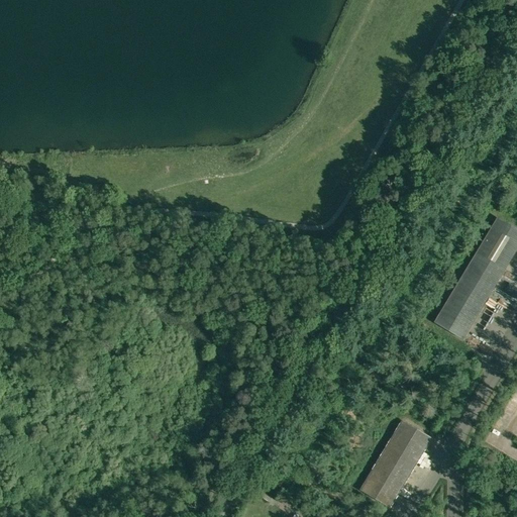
[(434,323),(461,339),(516,247),(516,230),(497,219),(434,323)]
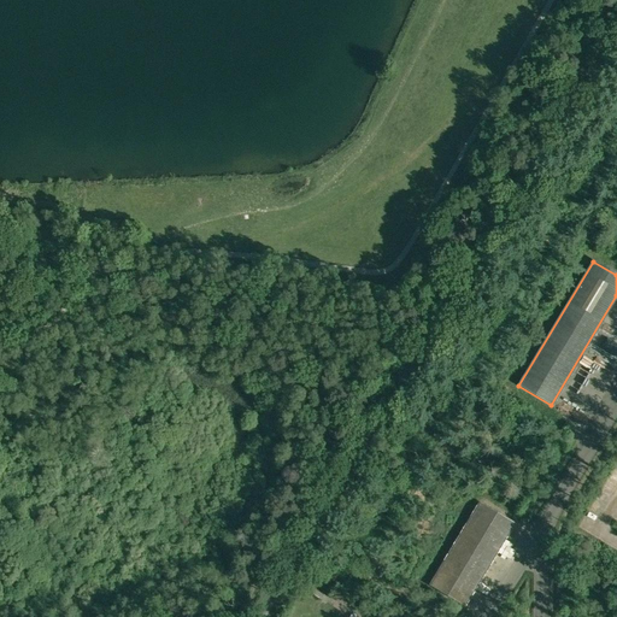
[(588,360),(594,364),(600,356),(595,351),(588,360)]
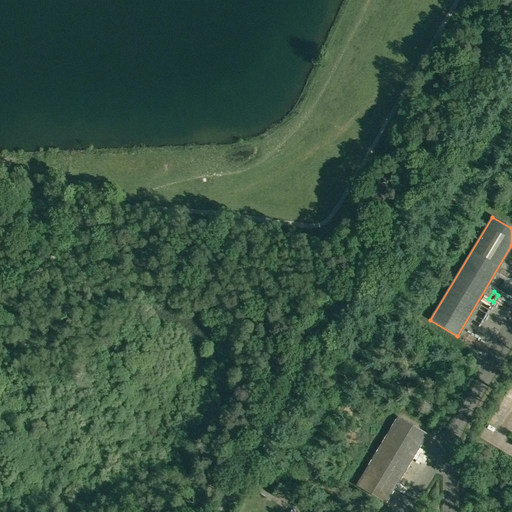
[(498,316),(493,324),(503,330),(507,323),(511,326),(511,314),(511,315),(509,321),(498,316)]
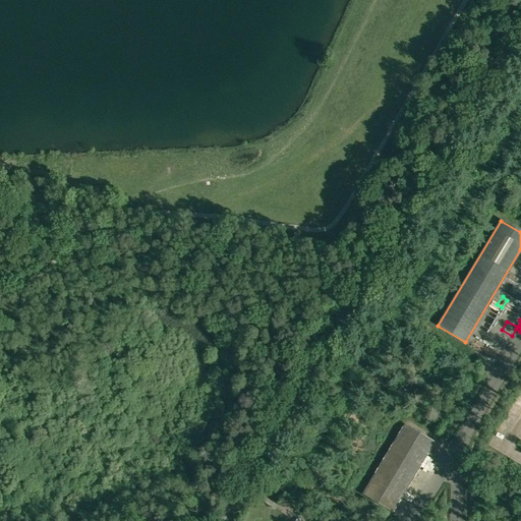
[(363,495),(392,512),(433,443),(405,425),(363,495)]
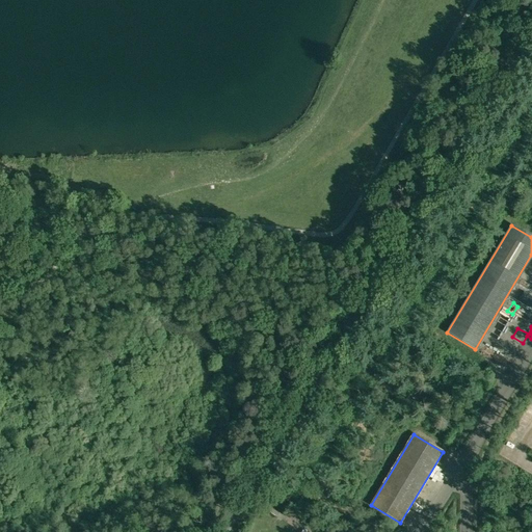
[(267,504),(264,508),(276,516),(280,512),(267,504)]
